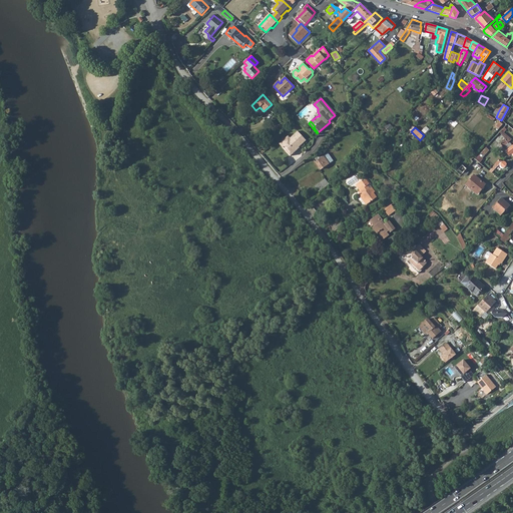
[(512,139),(502,130),(500,132),(505,139),(510,145),(512,142),(512,139)]
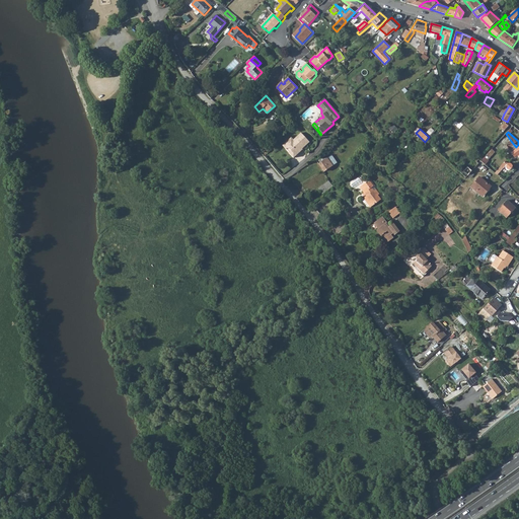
[(291,138),(285,144),(288,147),(286,149),(289,153),(294,158),(302,149),(301,148),(302,147),(303,147),(309,142),(309,141),(300,133),(293,140),(291,138)]
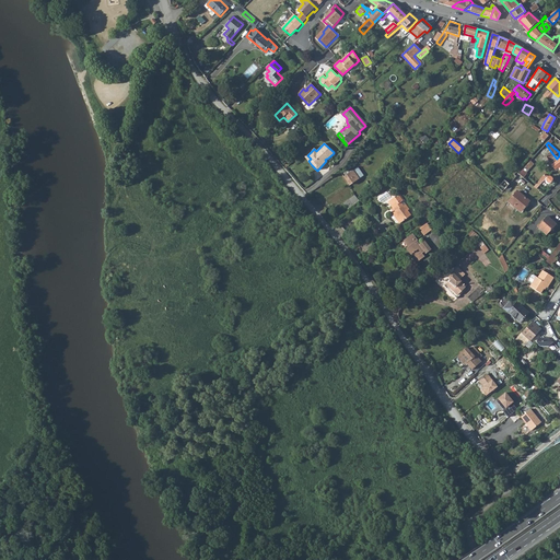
[(557,159),(551,152),(546,156),(556,170),(558,167),(559,170),(559,158),(558,160),(557,159)]
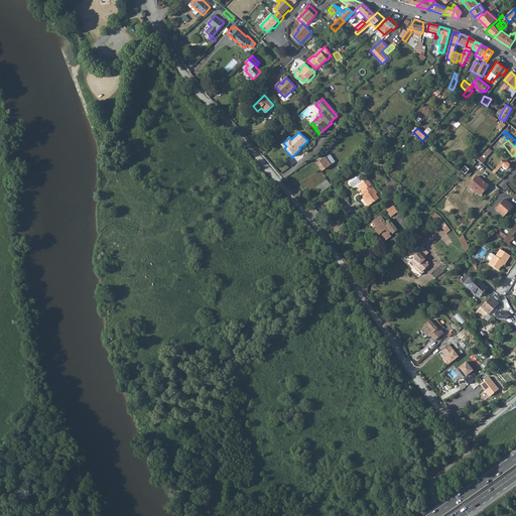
[(335,161),(328,150),(314,159),(323,170),(335,161)]
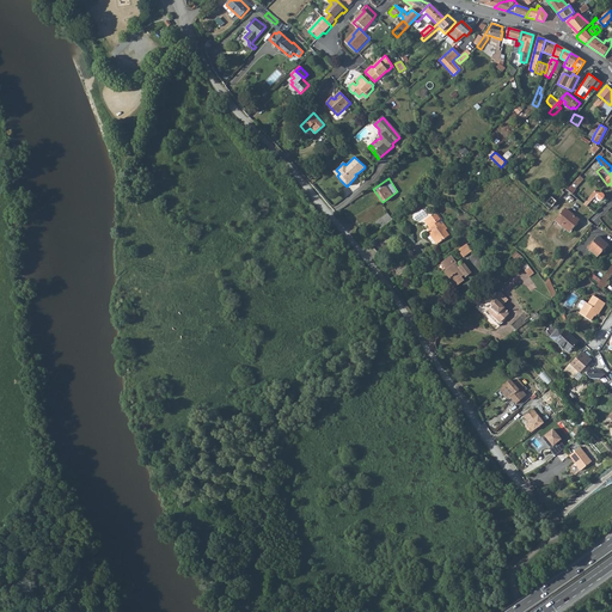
[(579,178),(567,190),(573,194),(576,190),(575,189),(582,182),(579,178)]
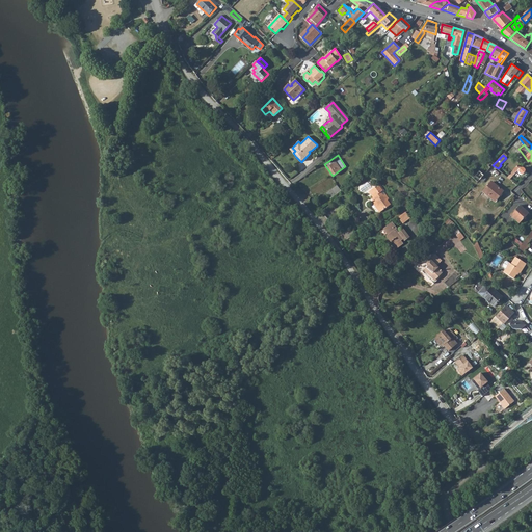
[(519,165),(515,168),(520,171),(521,173),(523,175),(524,174),(526,173),(526,169),(525,168),(523,168),(522,168),(519,165)]
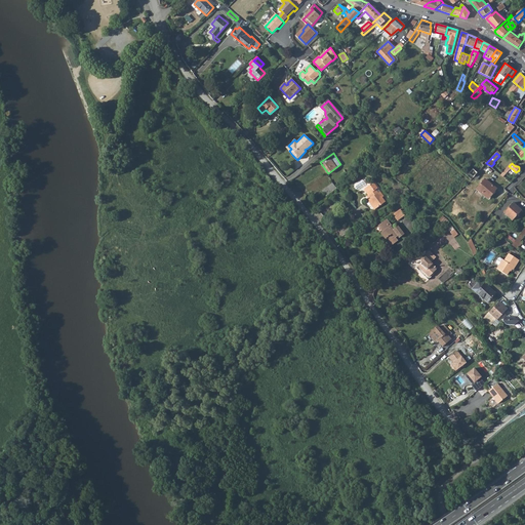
[(463,171),(462,171),(471,179),(478,172),(473,168),(468,174),(463,171)]
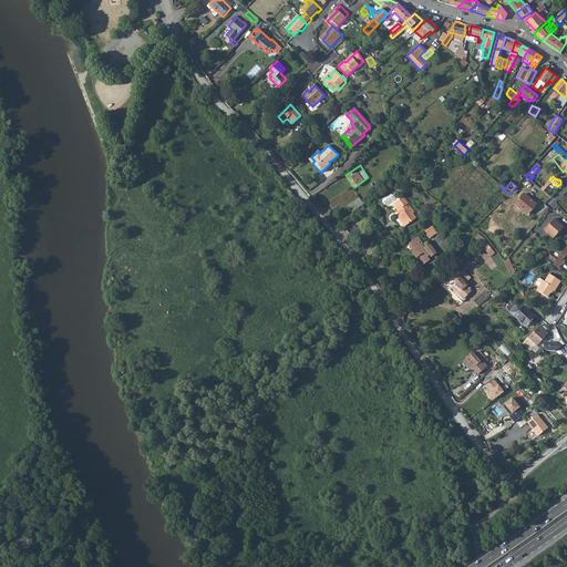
[(524,194),(515,204),(527,214),(536,204),(524,194)]
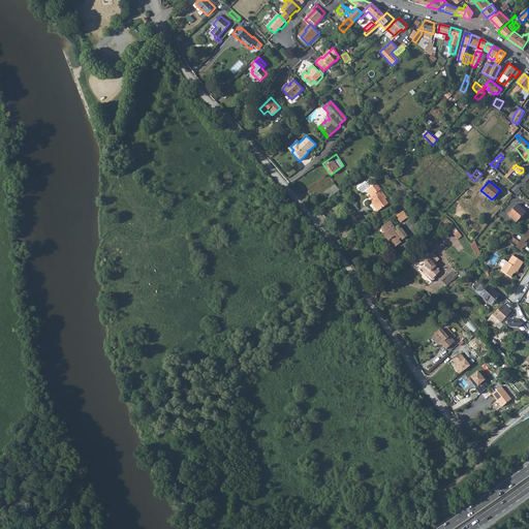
[(324,191),(329,197),(339,189),(335,183),(324,191)]
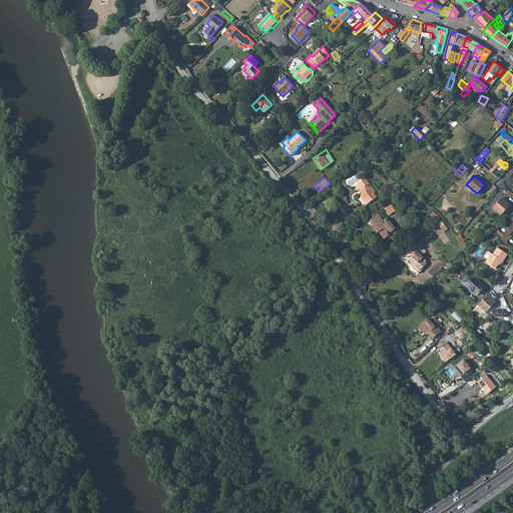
[(362,194),(360,195),(356,199),(359,203),(361,202),(364,207),(366,205),(376,197),(373,193),(374,192),(371,187),(369,188),(367,186),(368,184),(365,179),(362,182),(361,181),(355,185),(362,194)]
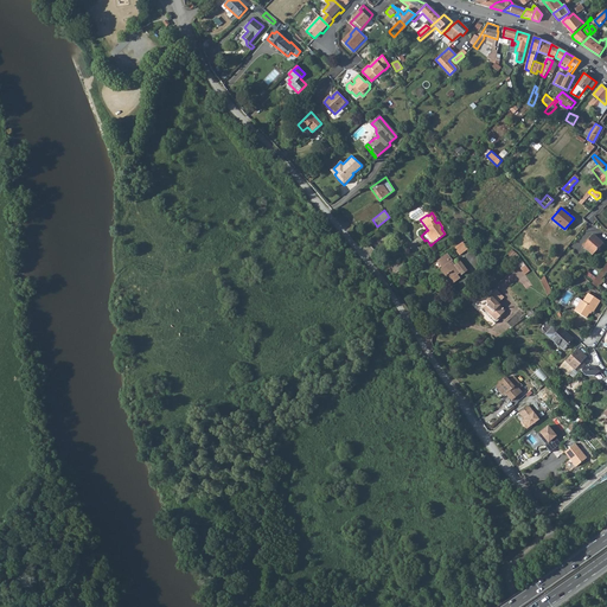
[(593,234),(582,246),(592,254),(593,255),(602,243),(593,234)]
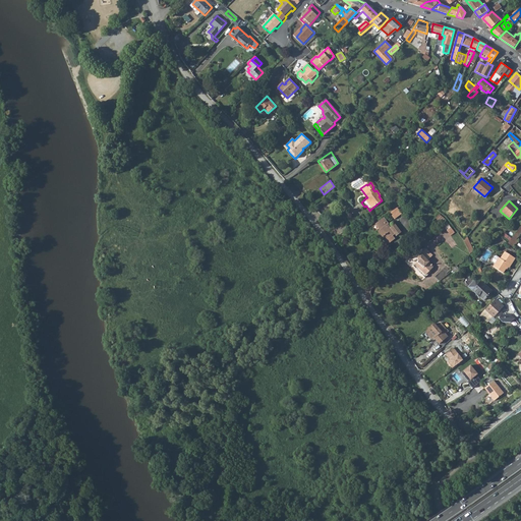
[(402,214),(397,208),(391,213),(393,215),(392,216),(395,219),(402,214)]
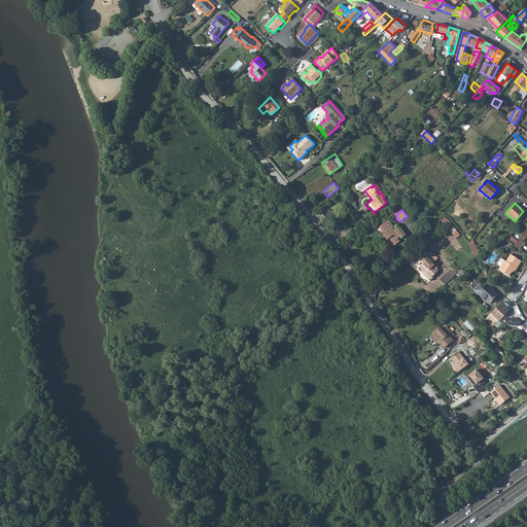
[(447,218),(443,222),(451,230),(454,226),(451,223),(452,222),(447,218)]
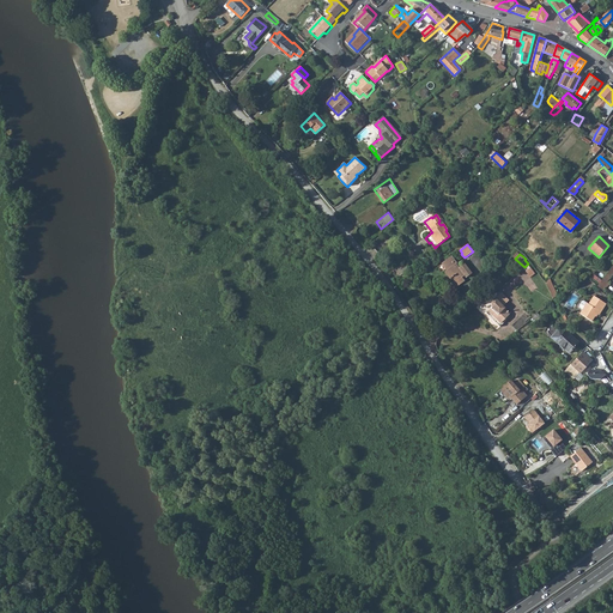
[(453,281),(457,287),(465,281),(462,278),(465,275),(467,278),(472,274),(465,263),(459,267),(456,263),(457,263),(451,256),(441,263),(447,271),(444,272),(450,279),(451,278),(454,280),(453,281)]
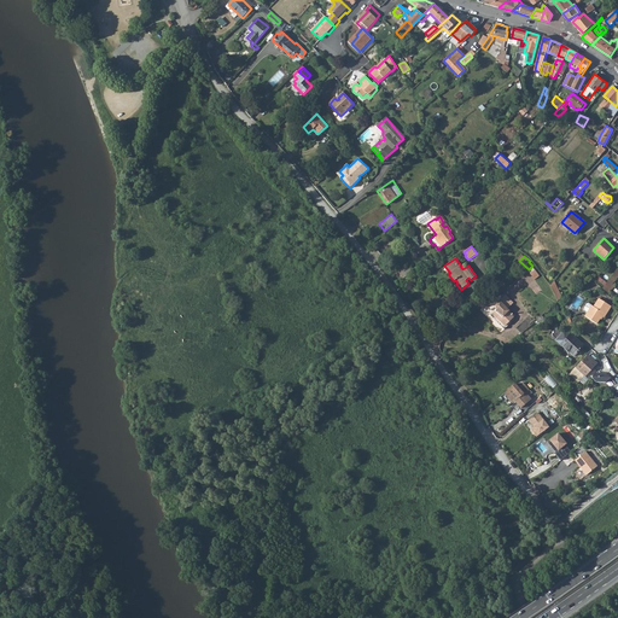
[(613,275),(604,287),(608,291),(614,284),(613,283),(617,278),(613,275)]
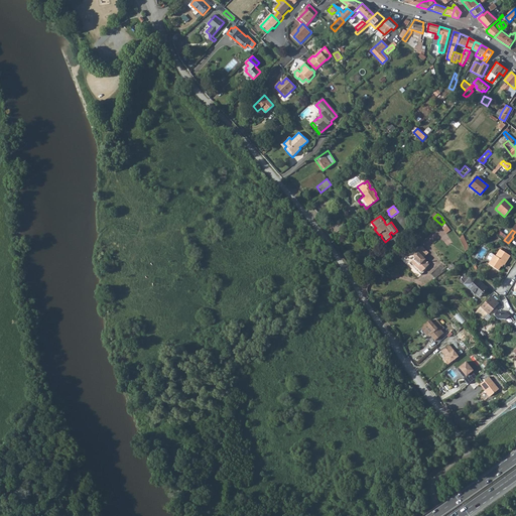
[(476,257),(480,260),(488,249),(484,245),(476,257)]
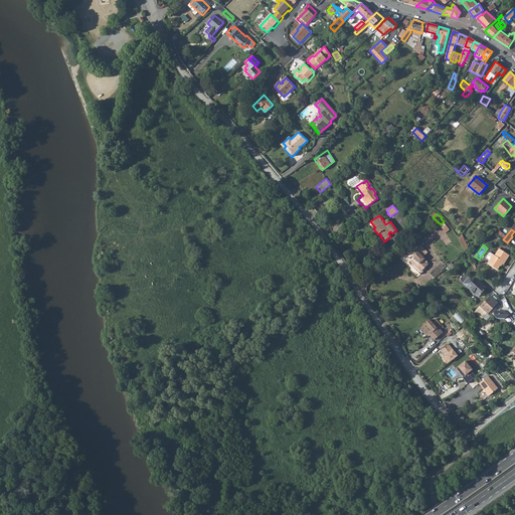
[(424,258),(430,253),(423,246),(415,253),(413,250),(405,256),(420,275),(425,270),(424,269),(428,266),(425,262),(426,261),(424,258)]
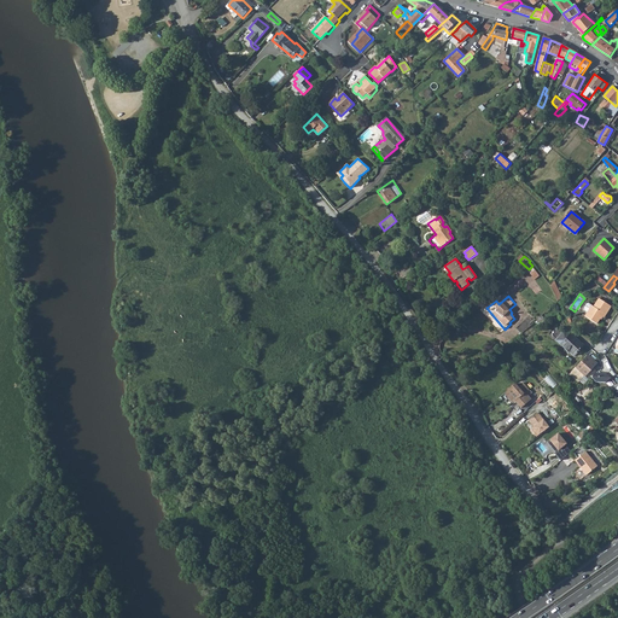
[(586,315),(589,318),(602,299),(599,298),(594,305),(589,303),(587,303),(584,307),(586,310),(588,312),(586,315)]
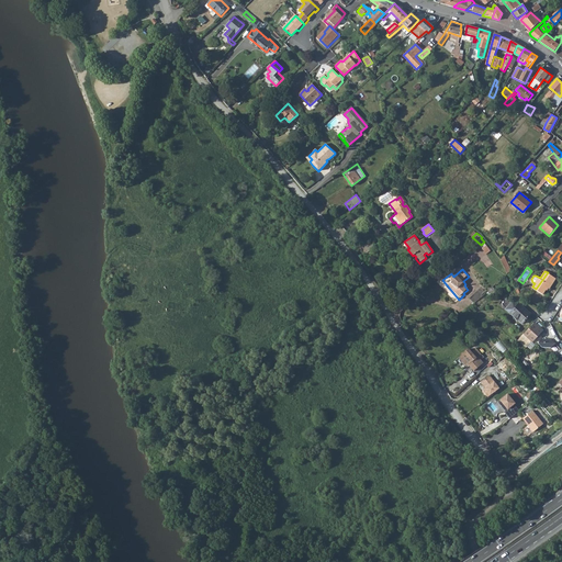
[(548,272),(536,289),(542,294),(548,287),(549,288),(555,278),(548,272)]
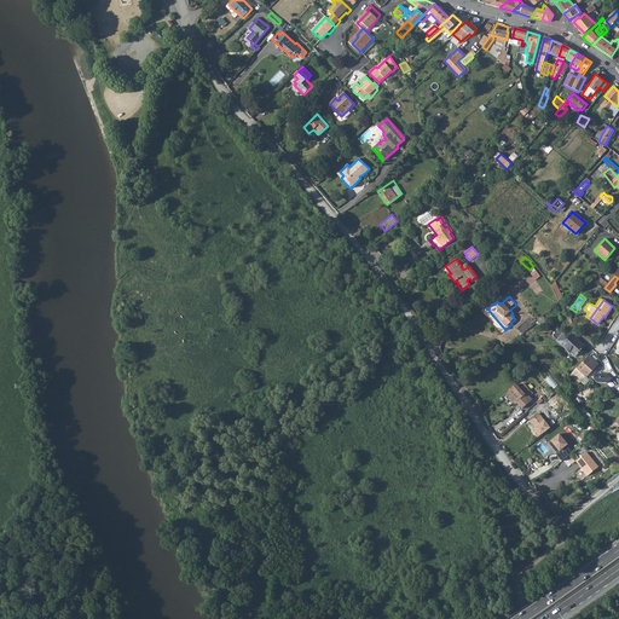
[(526,323),(518,330),(522,336),(522,335),(531,328),(526,323)]
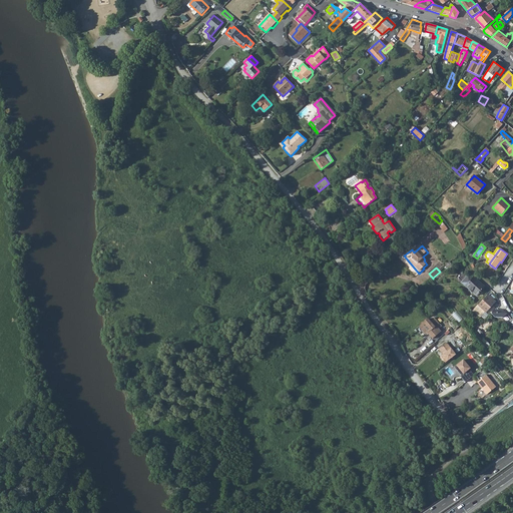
[(440,272),(433,278),(439,285),(446,279),(440,272)]
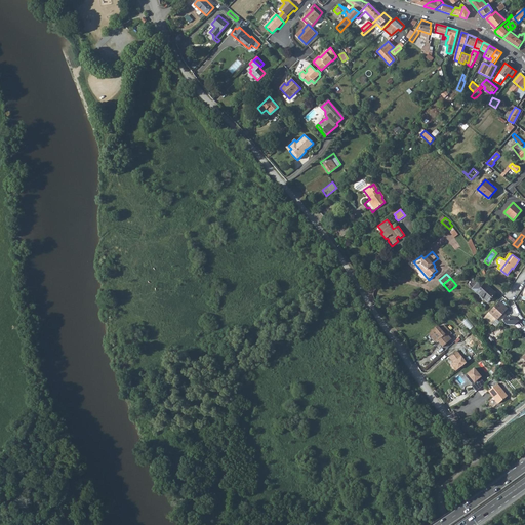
[(496,292),(485,283),(483,285),(479,282),(472,289),(480,296),(480,297),(483,299),(484,299),(487,303),(496,292)]
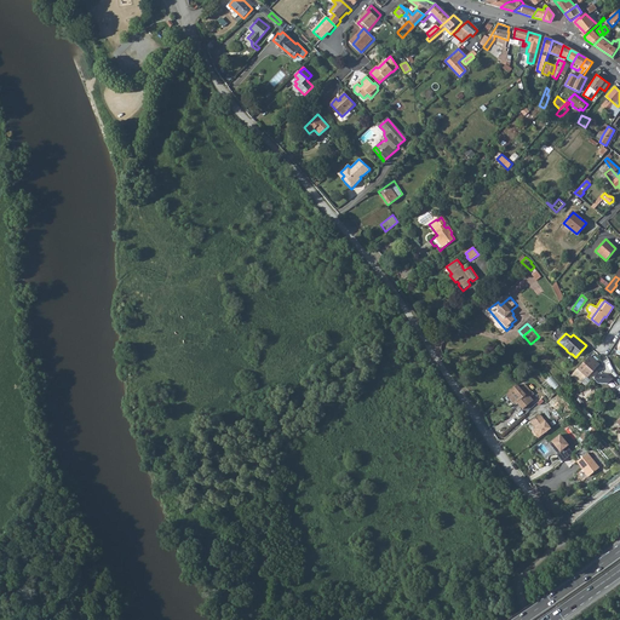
[(589,355),(578,368),(587,377),(596,367),(591,363),(595,360),(589,355)]
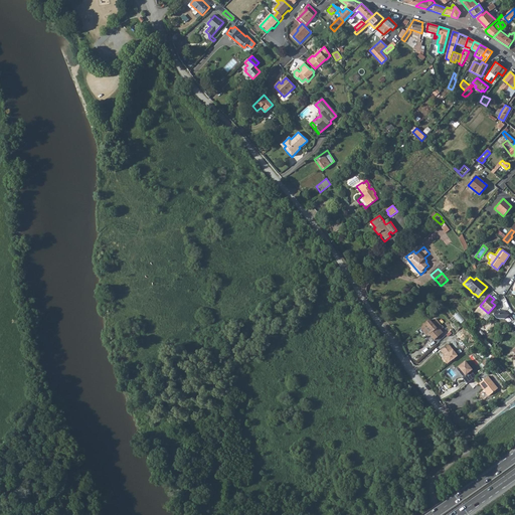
[(497,310),(493,314),(497,318),(505,319),(509,315),(505,311),(497,310)]
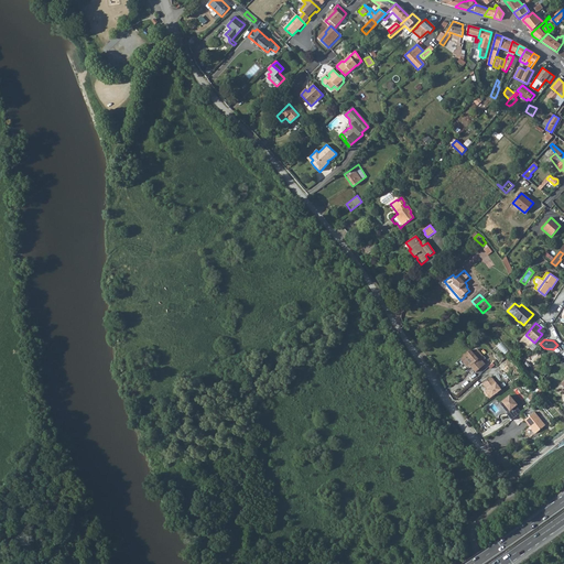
[(470,350),(461,359),(467,367),(468,366),(470,366),(476,372),(485,365),(479,358),(483,356),(477,349),(473,354),(470,350)]
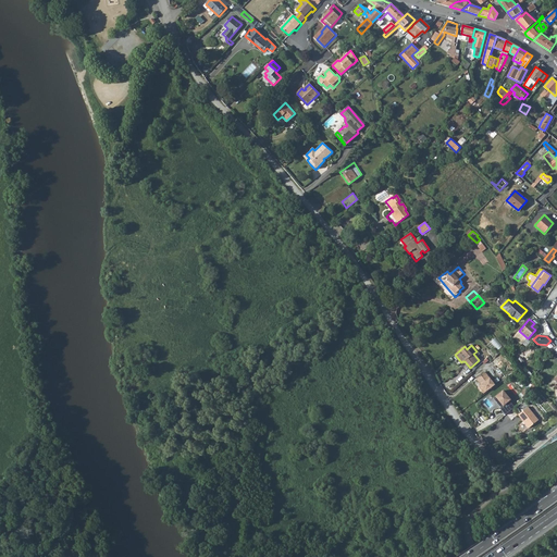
[(495,384),(485,372),(477,379),(481,384),(479,386),(484,394),(495,384)]
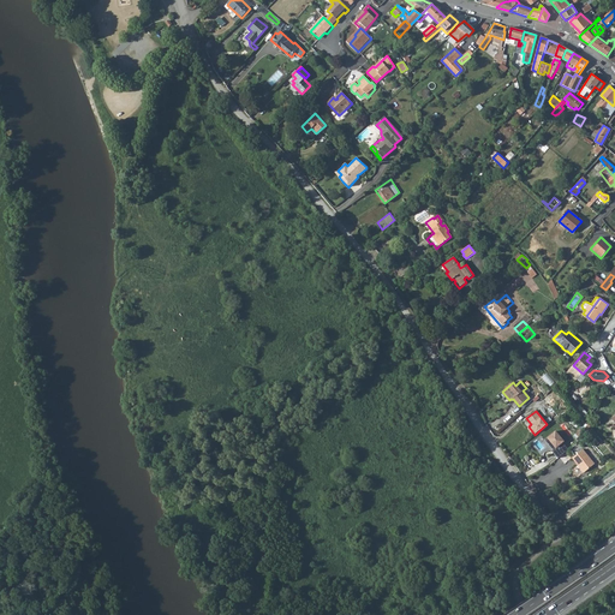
[(547,439),(555,449),(566,441),(556,430),(547,439)]
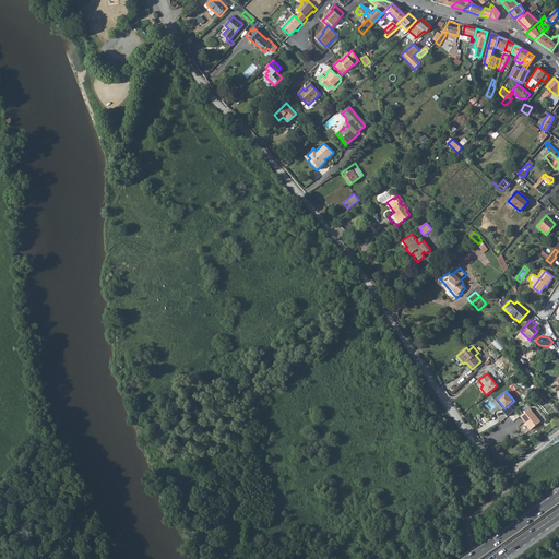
[(526,424),(521,427),(527,435),(542,423),(531,409),(522,417),(526,424)]
